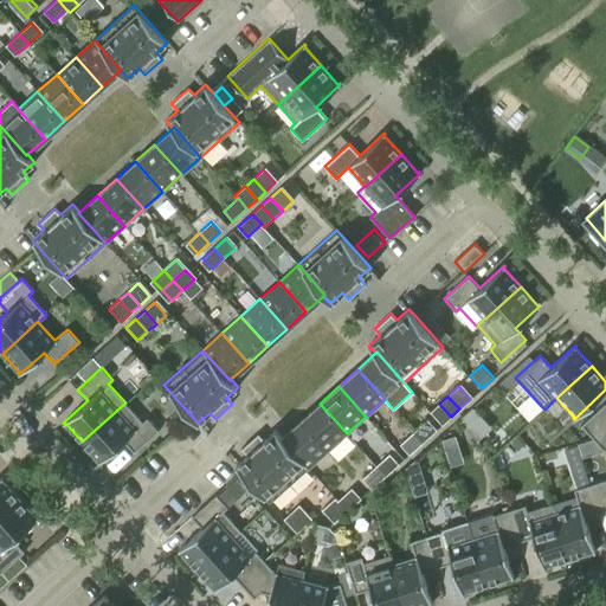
[(126,403),(82,442),(100,461),(98,462),(100,463),(123,440),(134,452),(159,431),(147,418),(142,421),(126,403)]
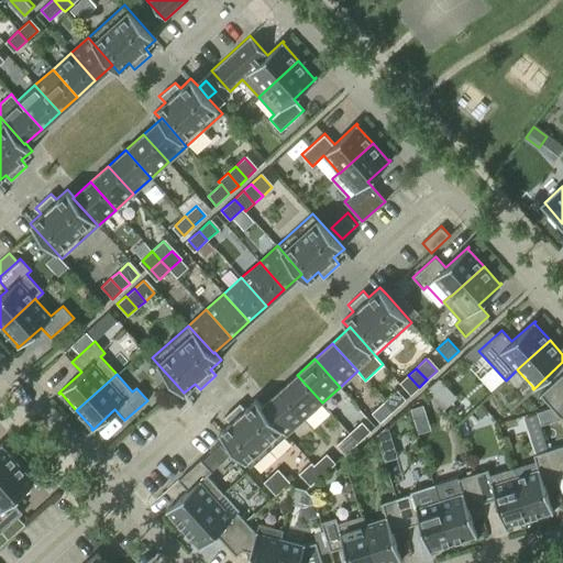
[(550,407),(562,395),(562,374),(539,395),(550,407)]
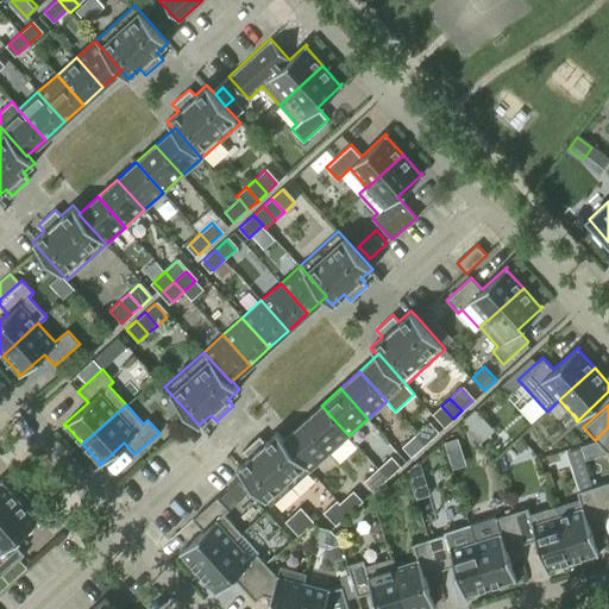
[(321,406),(302,422),(330,453),(349,435),(321,406)]
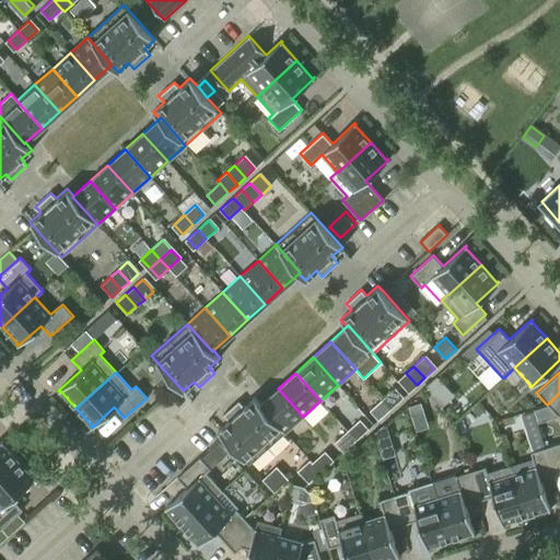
[(417,385),(406,373),(397,381),(408,393),(417,385)]
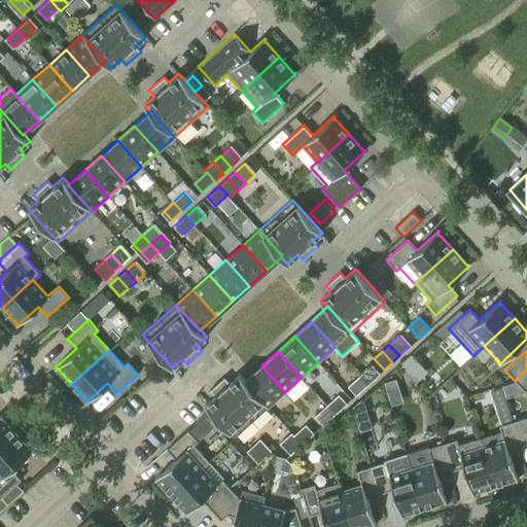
[(427,372),(412,356),(400,366),(406,372),(408,370),(418,381),(427,372)]
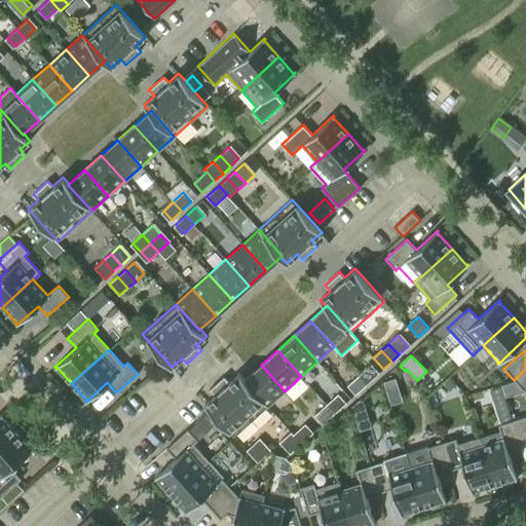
[(261,365),(245,379),(245,380),(267,406),(285,391),(261,365)]
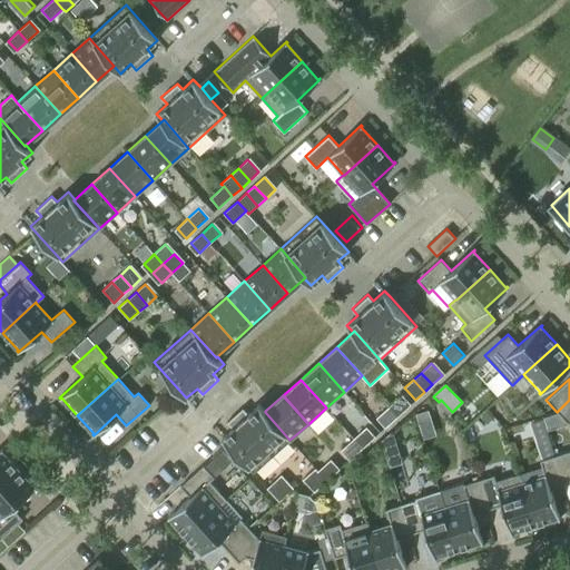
[(399,397),(390,406),(397,415),(408,406),(399,397)]
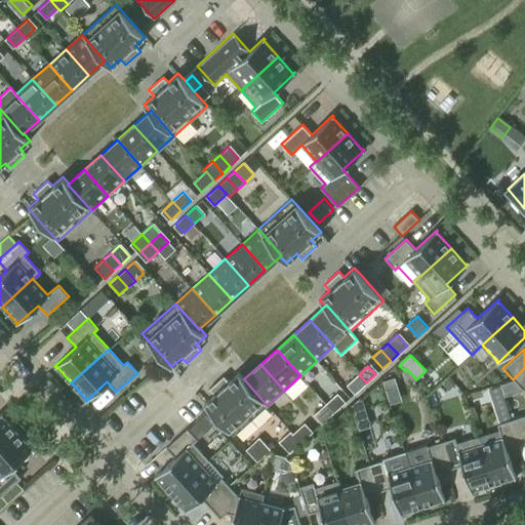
[(524,368),(513,379),(523,391),(524,388),(524,368)]
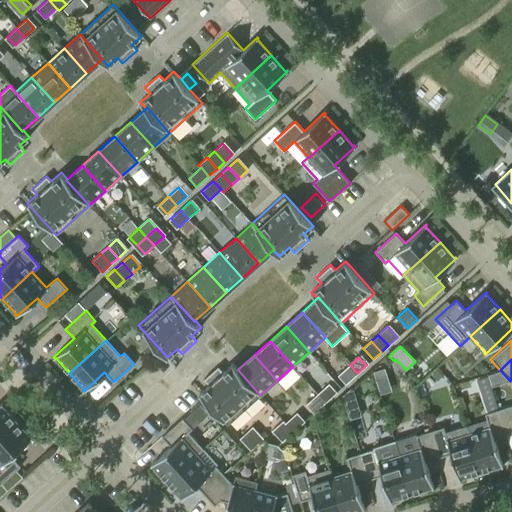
[(223,371),(218,366),(204,379),(209,384),(199,393),(228,425),(260,395),(238,370),(238,369),(233,363),(223,371)]
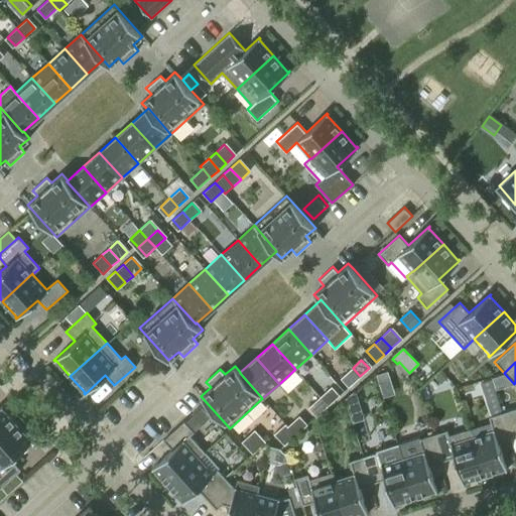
[(353,368),(343,377),(351,385),(360,376),(353,368)]
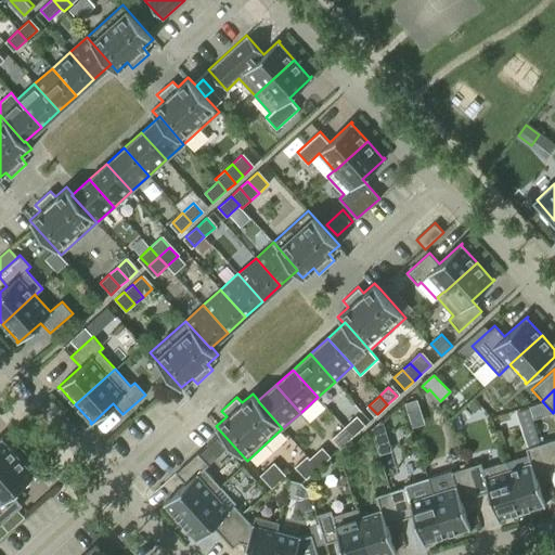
[(409,414),(421,411),(417,399),(405,402),(409,414)]
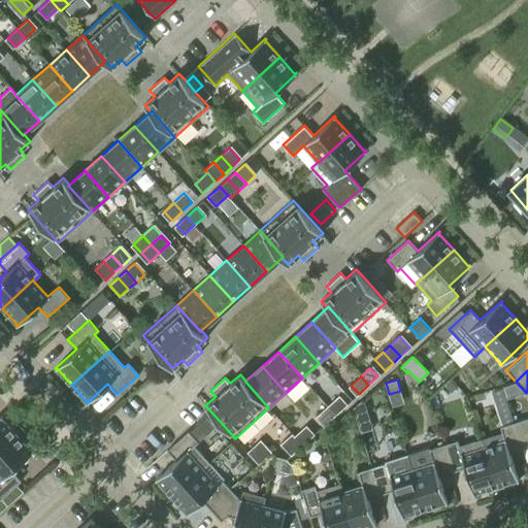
[(500,389),(493,391),(497,403),(504,400),(500,389)]
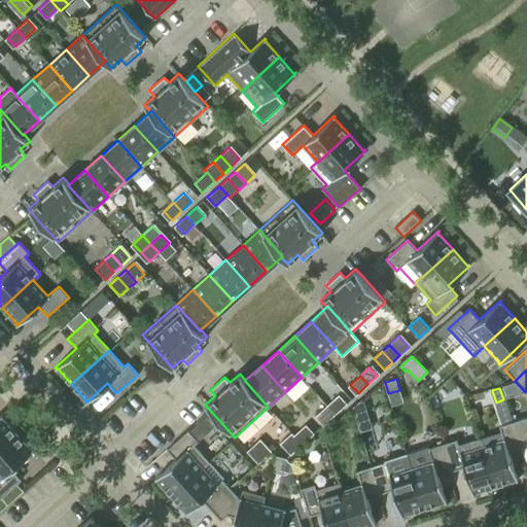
[(345,406),(337,396),(326,405),(335,414),(345,406)]
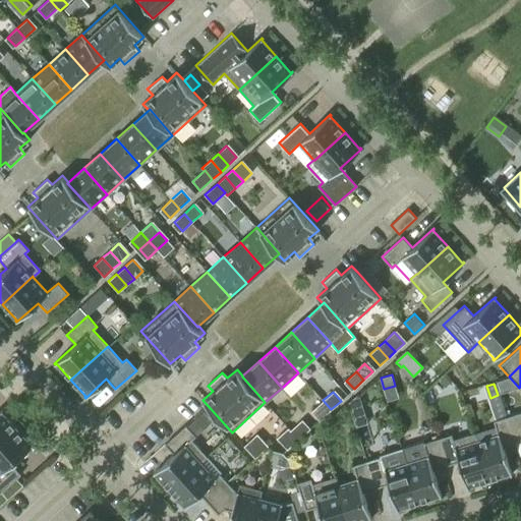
[(323,400),(312,409),(322,418),(331,409),(323,400)]
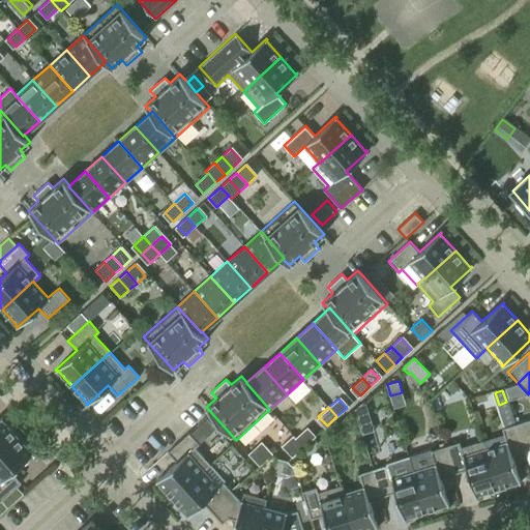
[(0,450),(17,436),(2,419),(3,418),(2,417),(0,418),(0,450)]
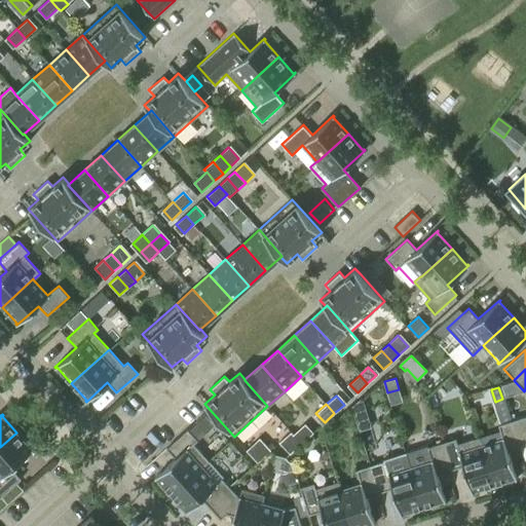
[(525,415),(513,420),(521,447),(525,445),(525,415)]
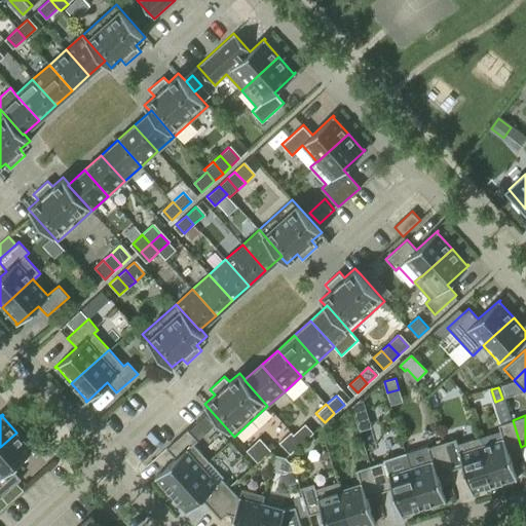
[(502,439),(482,445),(494,485),(515,478),(516,480),(517,479),(509,451),(521,447),(513,420),(498,424),(502,439)]
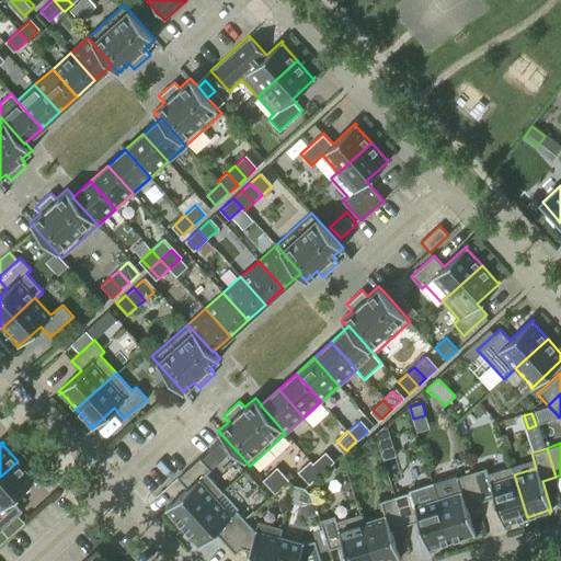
[(323,454),(313,464),(321,472),(332,464),(323,454)]
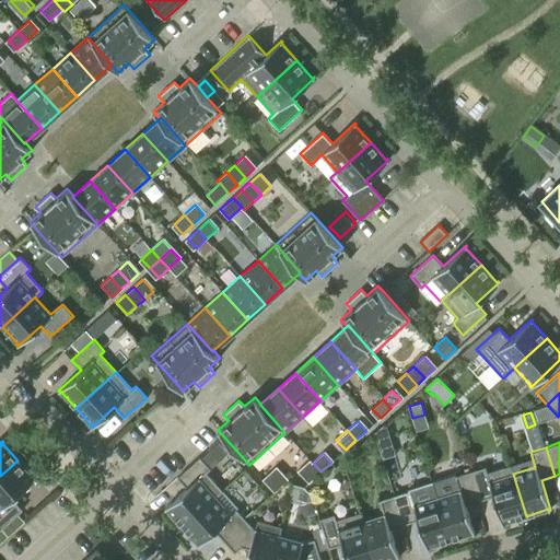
[(214,497),(216,497),(222,490),(206,473),(210,468),(200,456),(177,477),(187,488),(164,509),(165,510),(166,509),(182,526),(214,497)]
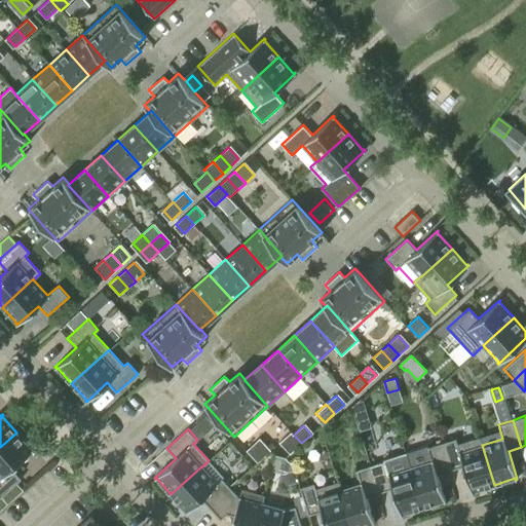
[(0,447),(0,497),(17,483),(22,479),(12,468),(33,449),(33,448),(31,449),(16,433),(0,447)]
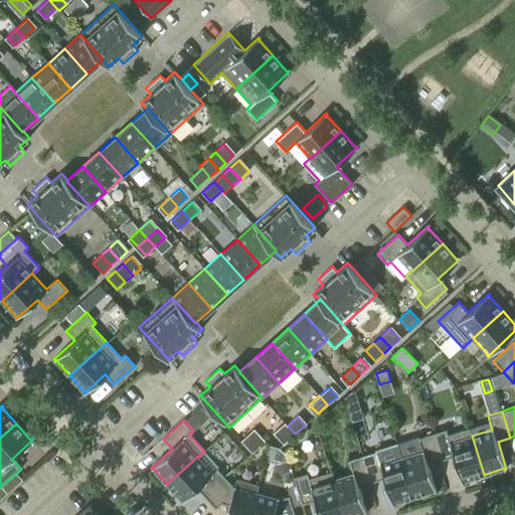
[(285,423),(276,431),(286,443),(295,434),(288,425),(287,425),(285,423)]
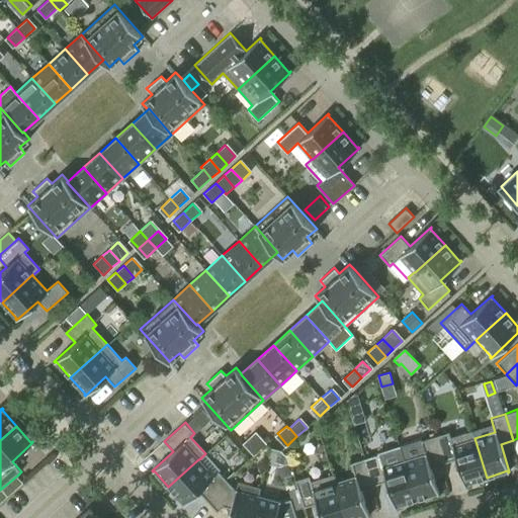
[(475,438),(472,430),(450,437),(449,431),(435,436),(443,462),(456,458),(464,486),(465,486),(465,484),(487,478),(475,438)]
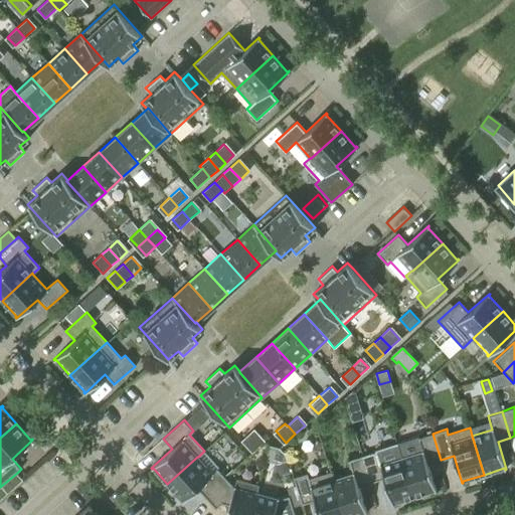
[(247,435),(259,447),(266,441),(253,428),(247,435)]
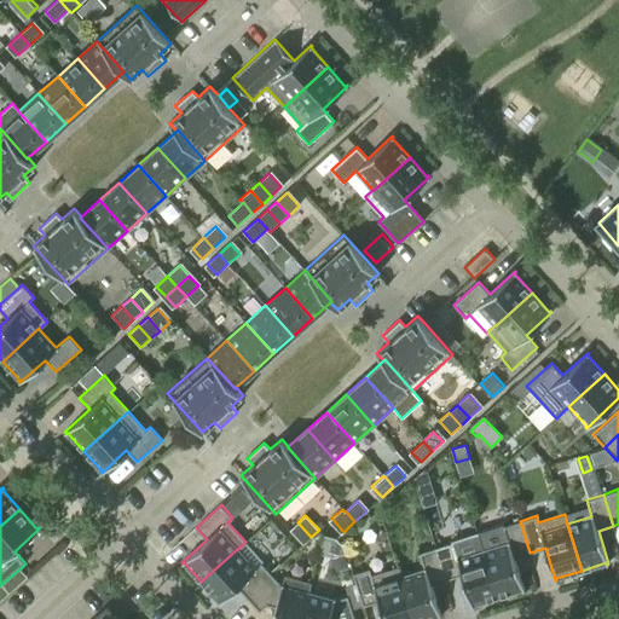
[(504,526),(503,524),(478,532),(482,550),(498,596),(522,589),(524,590),(525,590),(514,557),(530,553),(520,521),(504,526)]
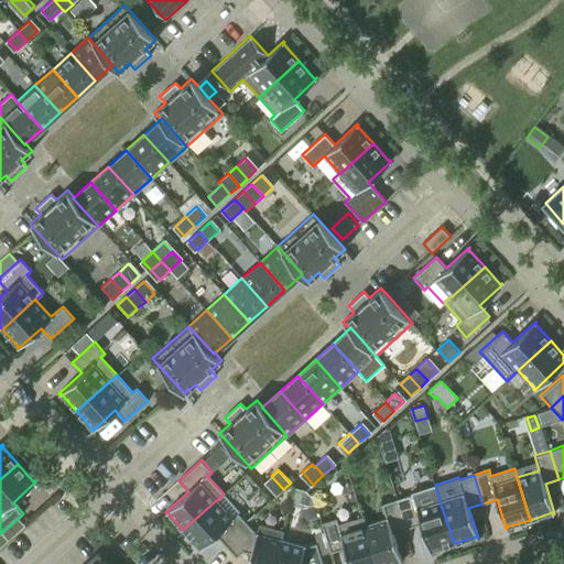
[(283,489),(271,476),(264,483),(277,496),(283,489)]
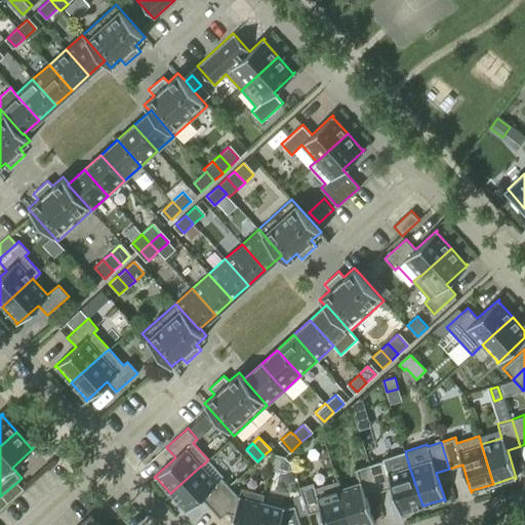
[(287,457),(275,454),(271,470),(283,473),(287,457)]
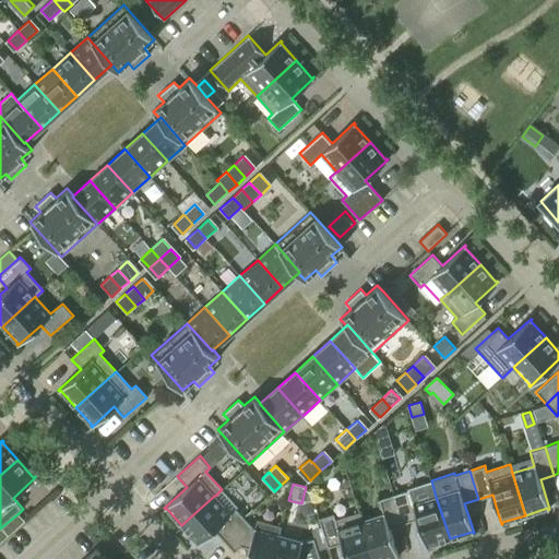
[(450,538),(436,497),(414,504),(409,489),(394,494),(403,523),(416,519),(426,548),(427,547),(427,546),(450,538)]
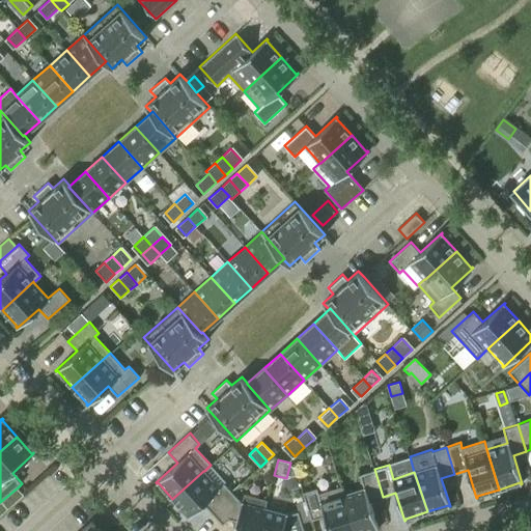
[(364,488),(343,495),(342,495),(354,530),(365,530),(376,528),(378,529),(379,529),(369,501),(383,497),(374,469),(360,474),(364,488)]
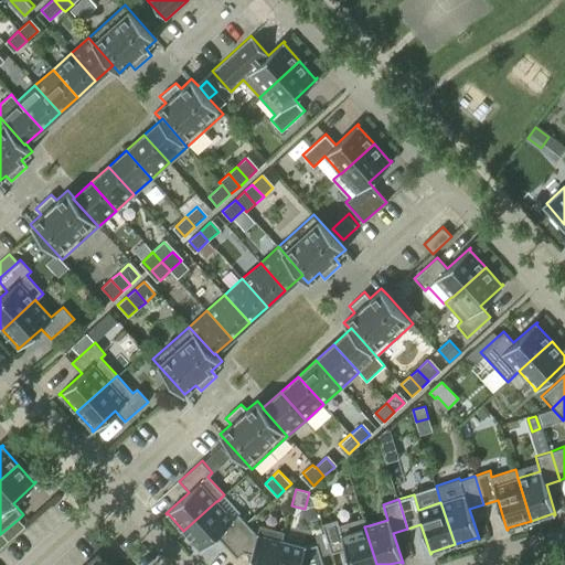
[(216,501),(183,531),(200,548),(199,550),(200,551),(216,535),(226,546),(249,525),(238,513),(233,519),(217,501),(216,501)]
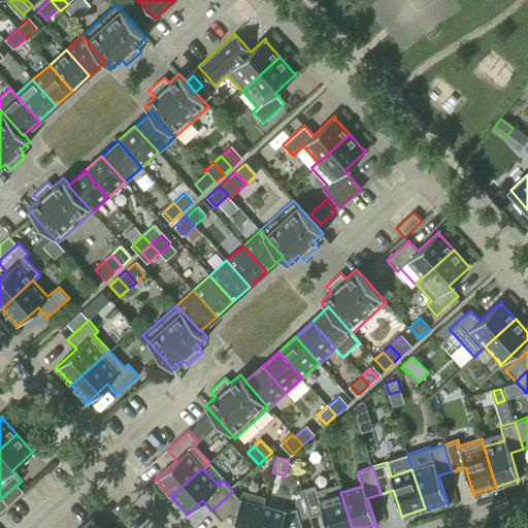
[(352,527),(340,492),(341,492),(339,483),(317,490),(316,485),(301,489),(303,497),(309,517),(323,513),(327,527),(352,527)]
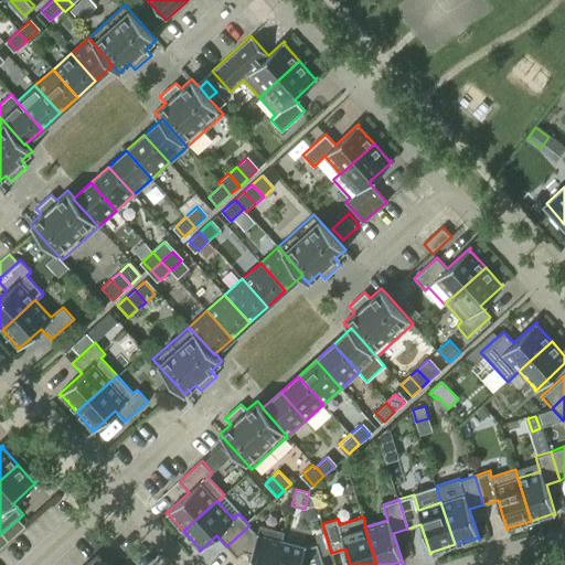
[(0,550),(25,526),(19,519),(0,534),(0,550)]
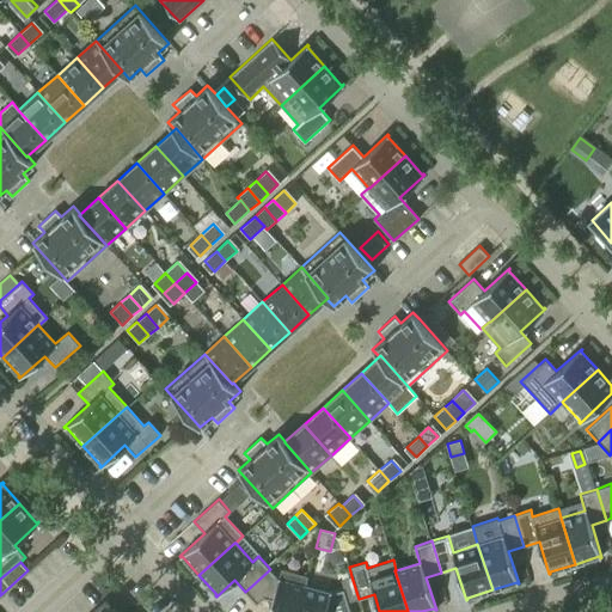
[(279,579),(270,569),(245,592),(257,605),(264,598),(273,600),(269,611),(297,611),(305,586),(308,576),(281,568),(279,576),(279,579)]
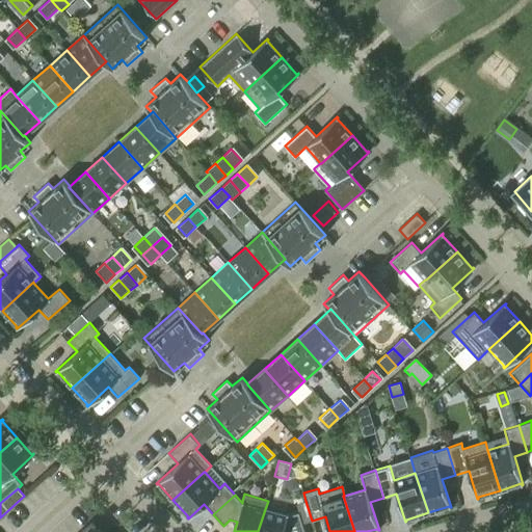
[(265,509),(258,531),(304,531),(302,524),(312,521),(306,501),(296,504),(298,511),(288,515),(288,513),(287,513),(287,515),(265,509)]
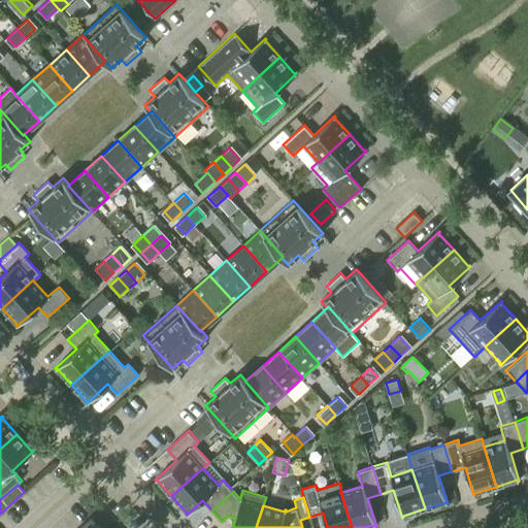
[(99,527),(91,519),(79,527),(99,527)]
